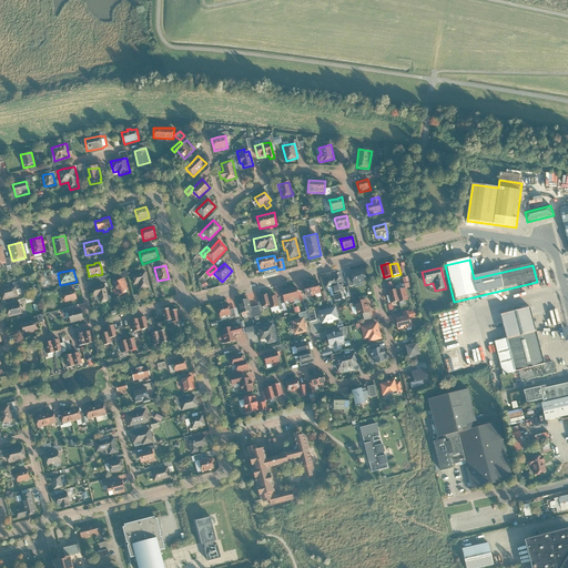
[(367,282),(364,270),(351,273),(352,277),(354,285),(367,282)]
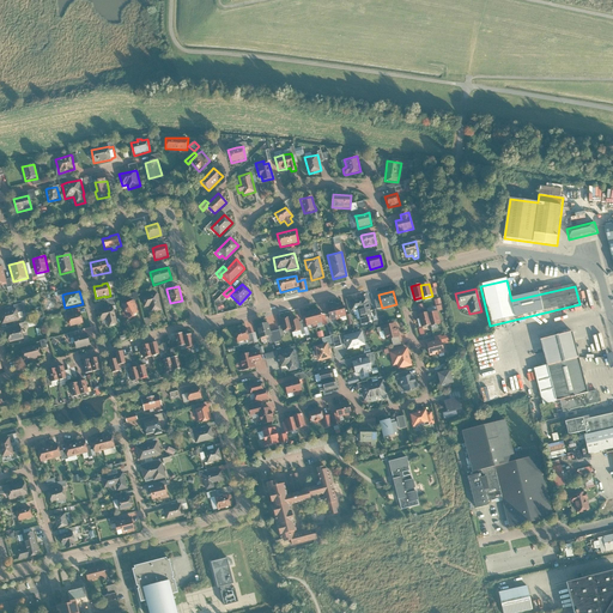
[(157,292),(140,297),(143,309),(149,308),(150,314),(162,310),(157,292)]
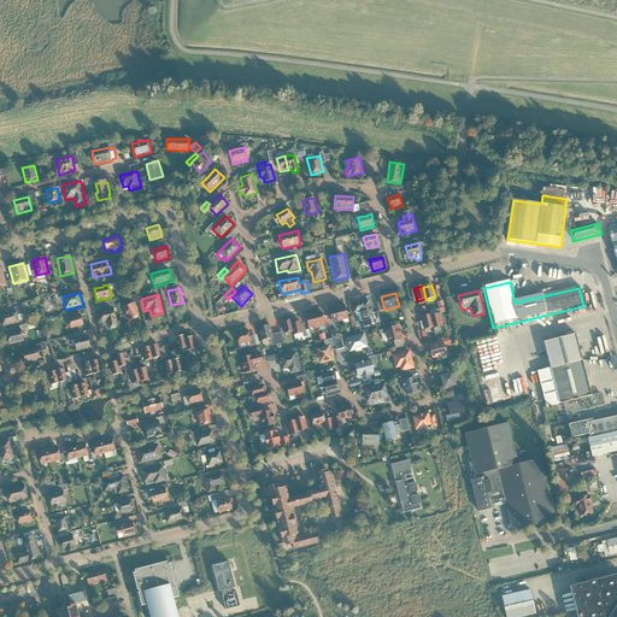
[(595,298),(598,306),(605,304),(603,295),(595,298)]
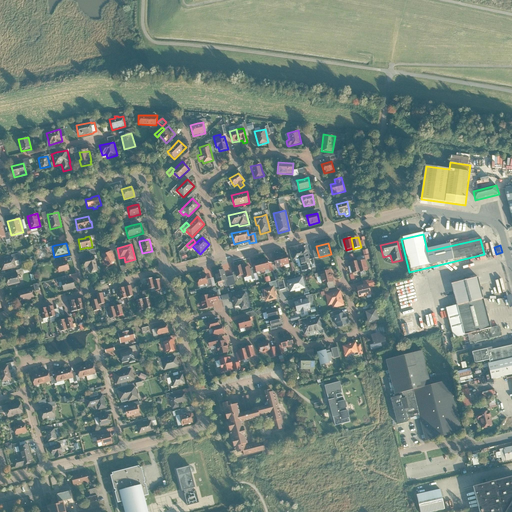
[(185,249),(179,252),(182,260),(188,257),(185,249)]
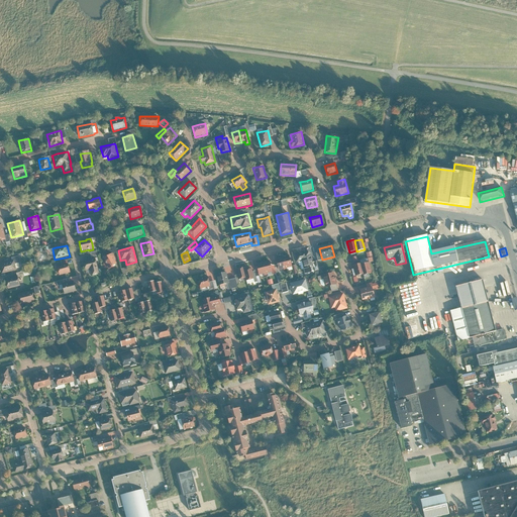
[(306,251),(295,254),(297,263),(302,262),(304,271),(314,269),(314,272),(319,271),(316,262),(313,262),(311,254),(306,251)]
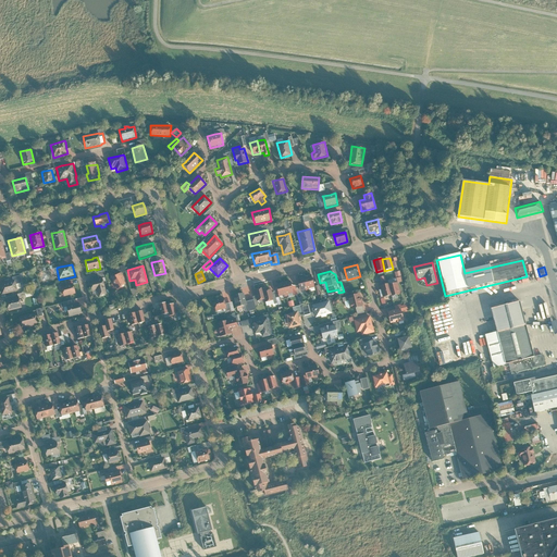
[(124,279),(121,273),(109,280),(111,285),(113,289),(114,289),(116,292),(122,288),(121,287),(125,285),(122,280),(124,279)]
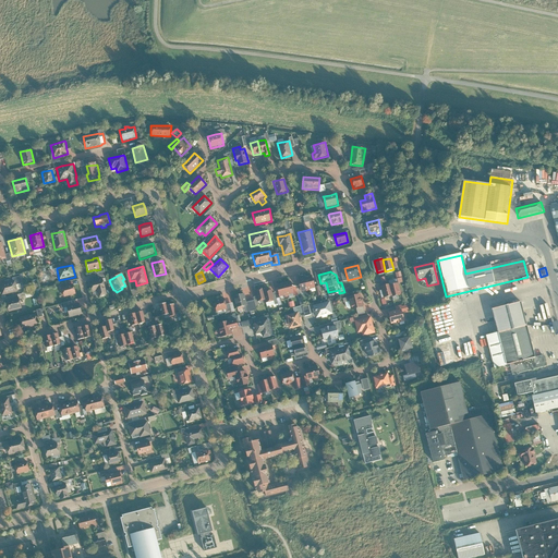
[(312,276),(304,278),(308,292),(311,292),(310,290),(315,289),(312,276)]
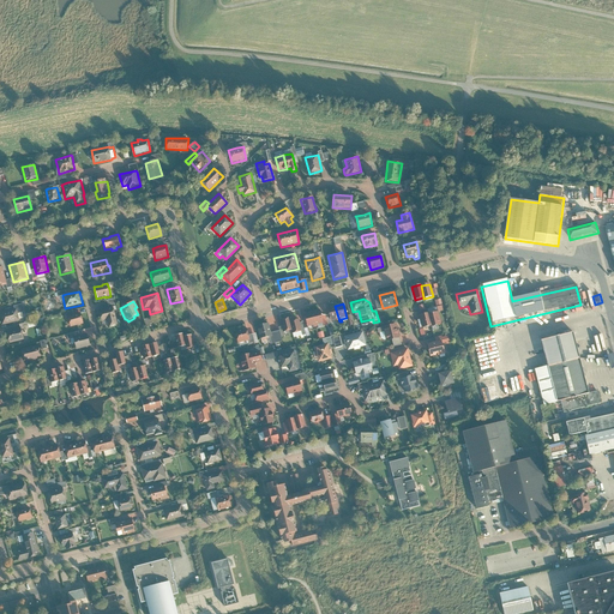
[(339,321),(335,306),(327,308),(331,321),(337,320),(337,323),(339,321)]
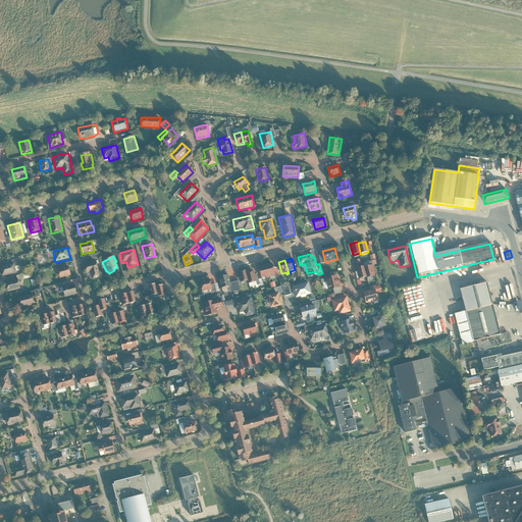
[(95,261),(83,264),(86,274),(98,271),(95,261)]
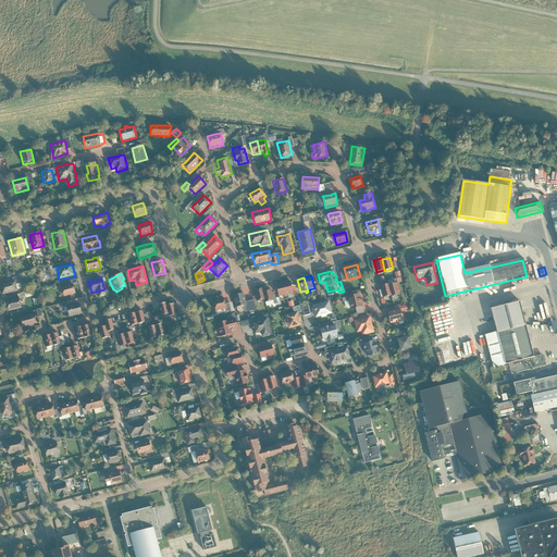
[(13,281),(0,284),(0,288),(2,296),(19,292),(16,285),(15,281),(13,281)]
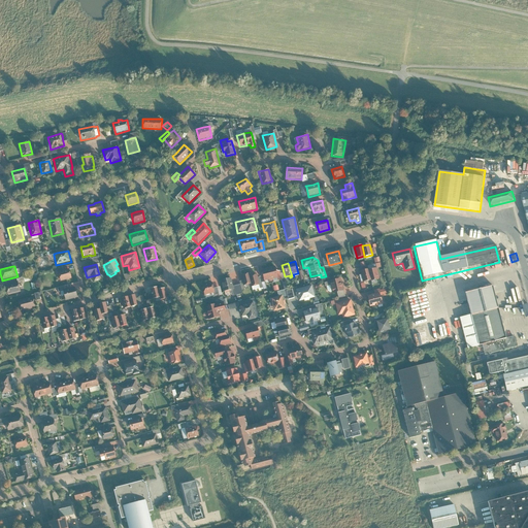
[(274,266),(268,268),(272,282),(273,282),(273,279),(278,278),(274,266)]
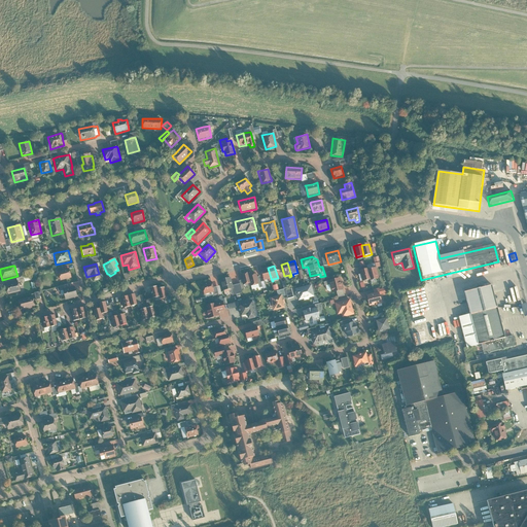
[(272,281),(268,268),(261,270),(265,281),(269,280),(270,282),(272,281)]
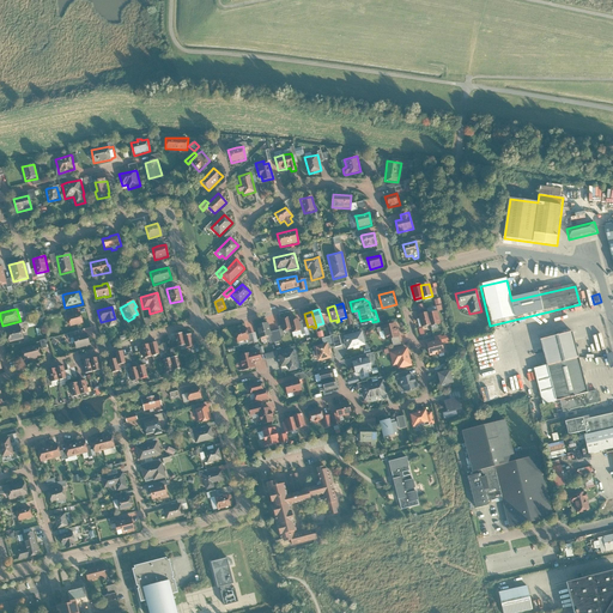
[(71,327),(84,323),(80,313),(74,315),(67,316),(68,317),(71,327)]
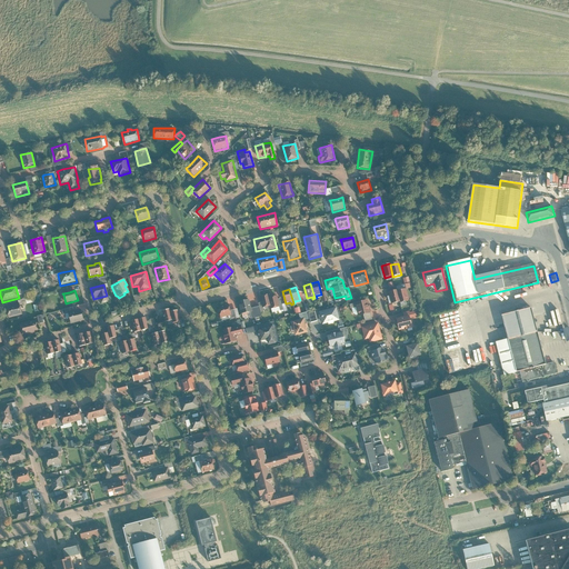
[(405,290),(396,292),(399,302),(399,303),(408,301),(405,290)]
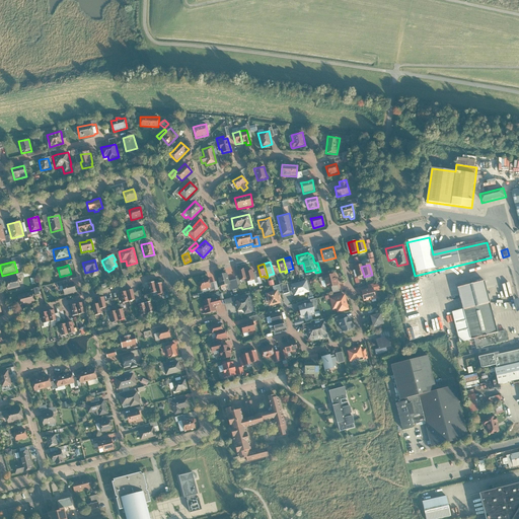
[(361,267),(361,266),(354,267),(357,278),(364,276),(361,267)]
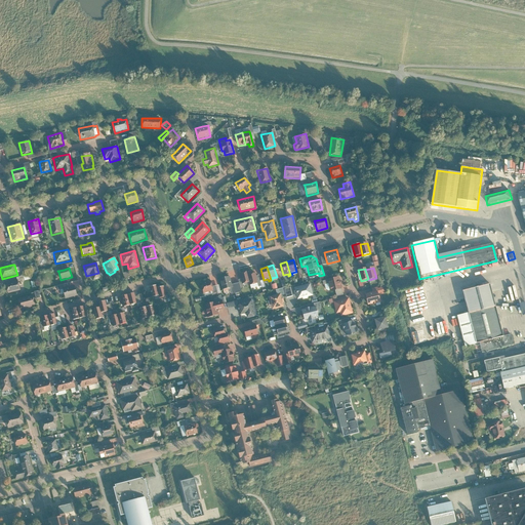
[(248,275),(247,272),(239,274),(241,285),(249,283),(248,275)]
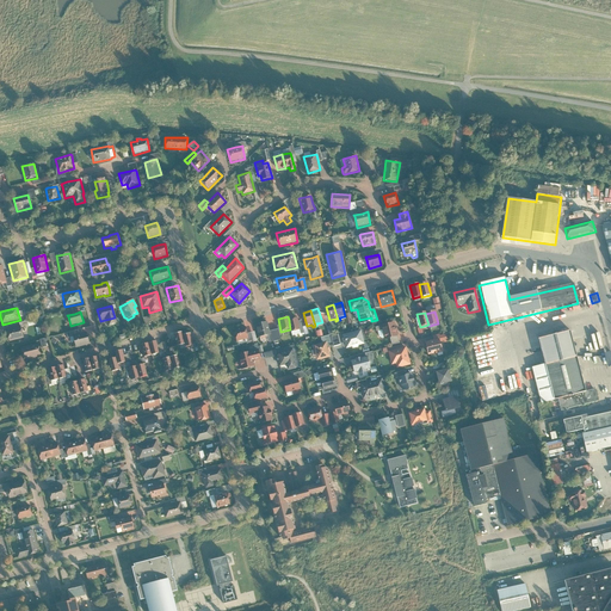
[(296,319),(289,320),(290,329),(291,333),(298,331),(300,331),(297,322),(296,319)]
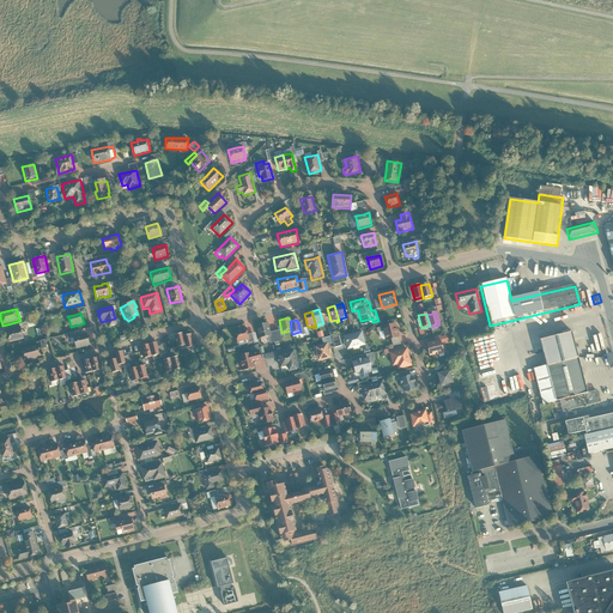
[(269,333),(267,323),(256,327),(260,339),(268,337),(271,337),(269,333)]
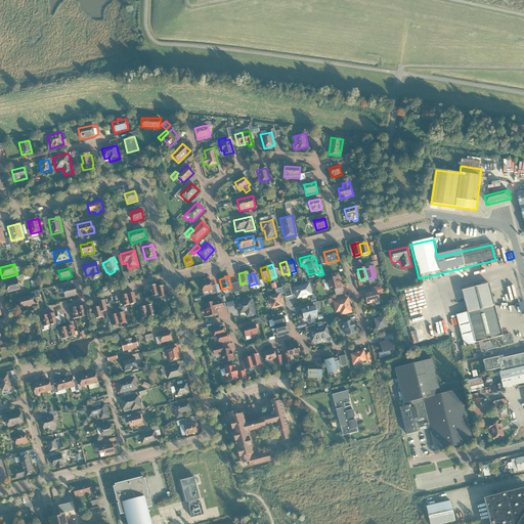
[(343,295),(339,276),(321,281),(322,285),(324,285),(325,289),(328,291),(330,291),(330,292),(335,291),(337,297),(343,295)]
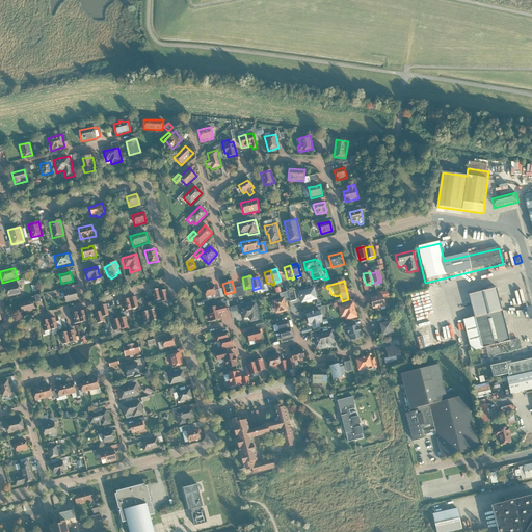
[(18,285),(5,287),(8,298),(21,295),(18,285)]
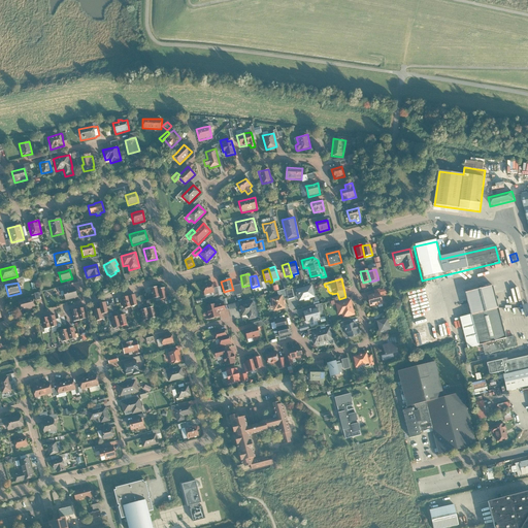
[(213,289),(211,283),(201,285),(204,296),(213,293),(215,293),(213,289)]
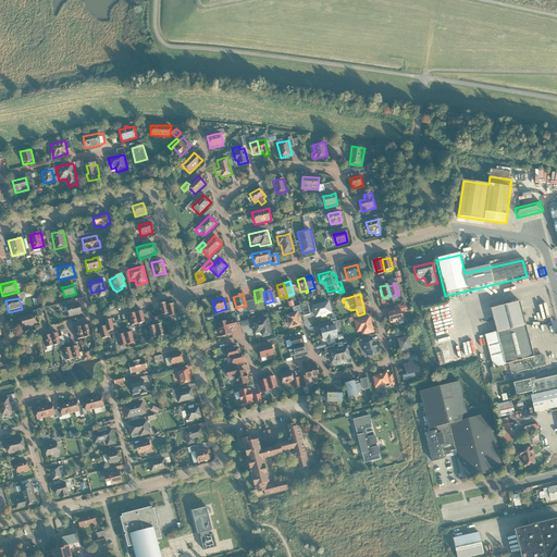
[(254,300),(245,302),(246,306),(244,306),(246,312),(256,310),(254,300)]
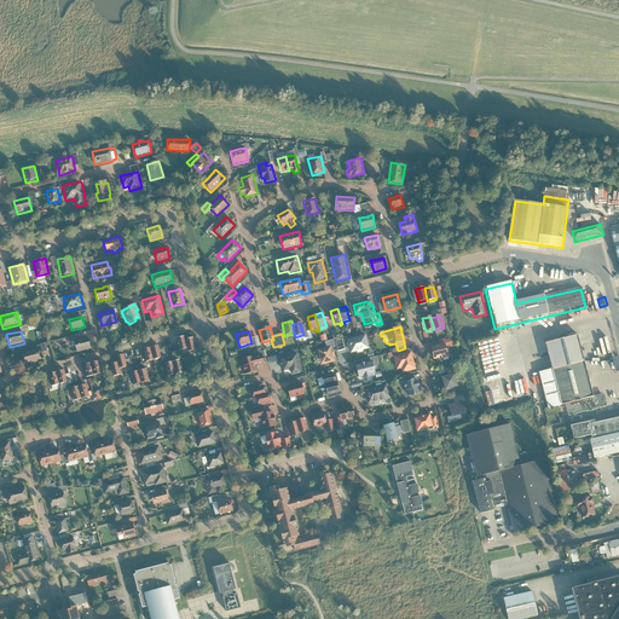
[(579,334),(548,342),(554,368),(586,360),(579,334)]
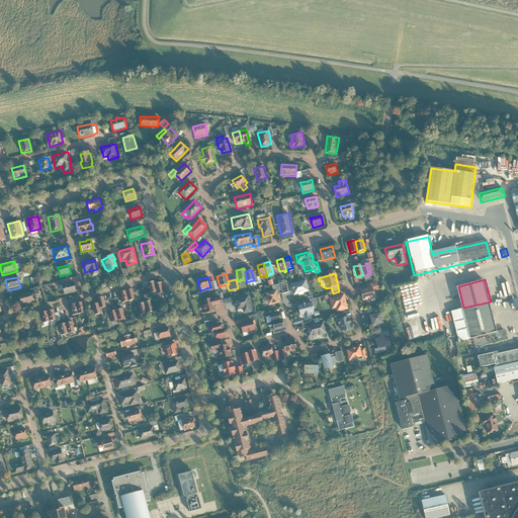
[(307,280),(290,284),(294,296),(299,294),(299,295),(305,294),(304,293),(310,292),(307,280)]
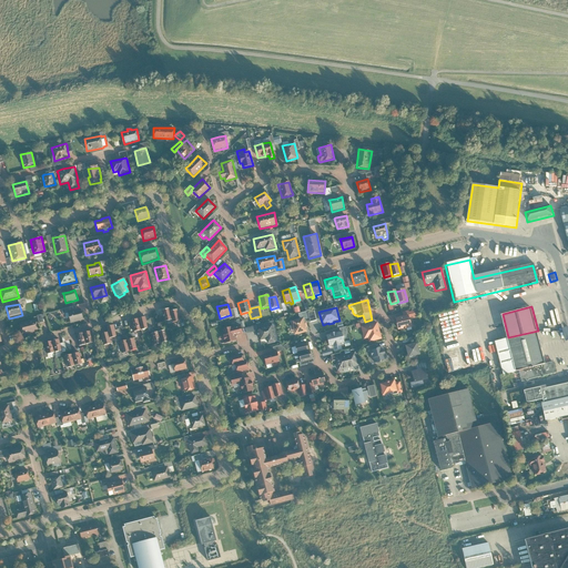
[(71,324),(83,321),(81,310),(70,312),(68,313),(69,313),(71,324)]
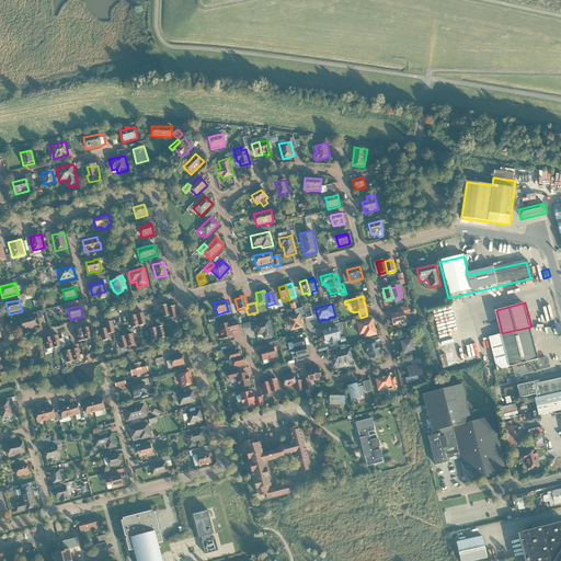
[(167,309),(167,306),(159,307),(162,319),(169,318),(167,309)]
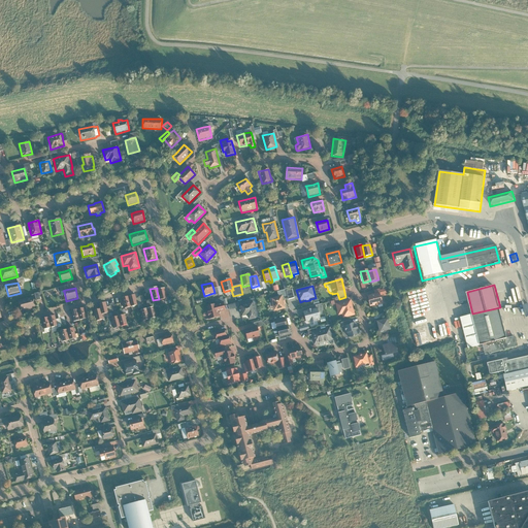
[(164,289),(157,291),(159,299),(160,301),(167,299),(164,289)]
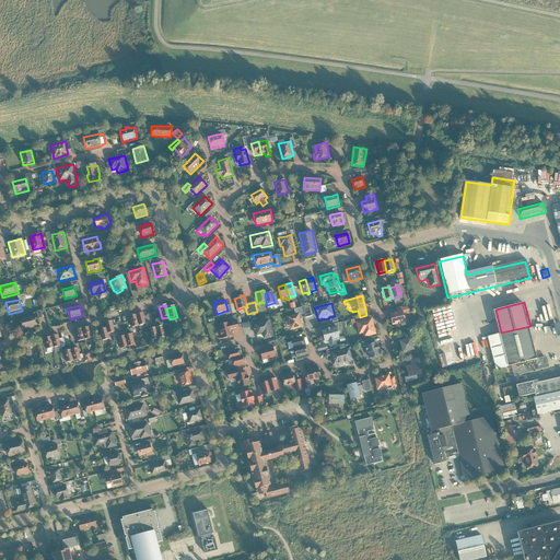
[(313,317),(310,306),(303,308),(305,318),(313,317)]
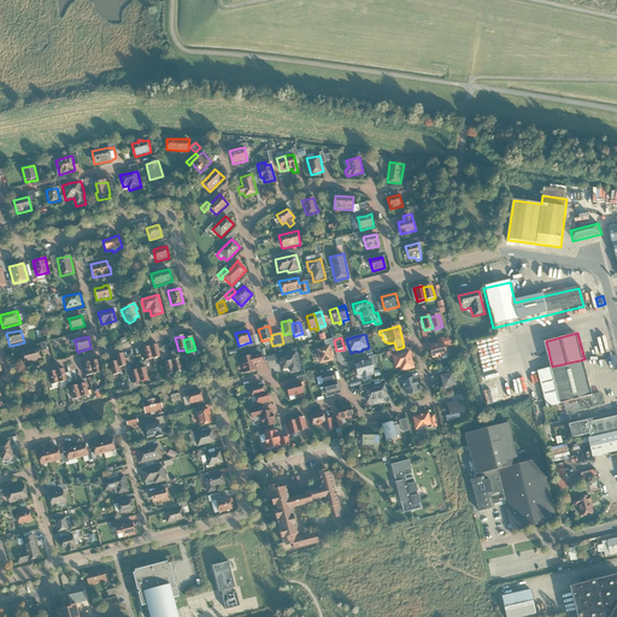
[(442,342),(428,346),(432,359),(446,356),(442,342)]
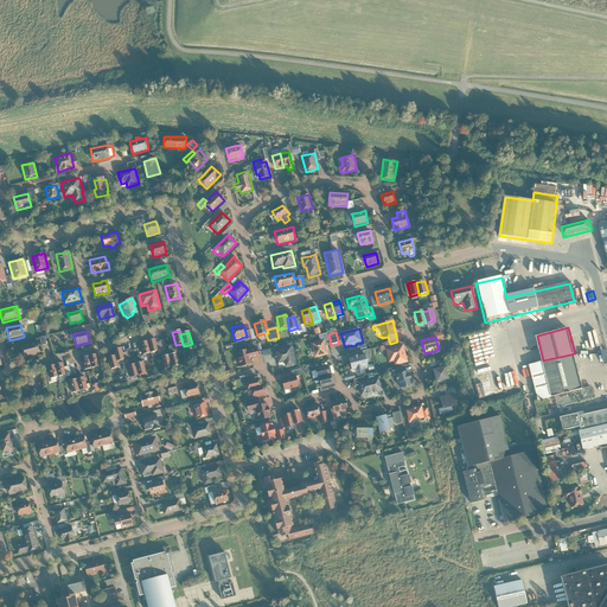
[(154,340),(147,342),(149,355),(158,352),(154,340)]
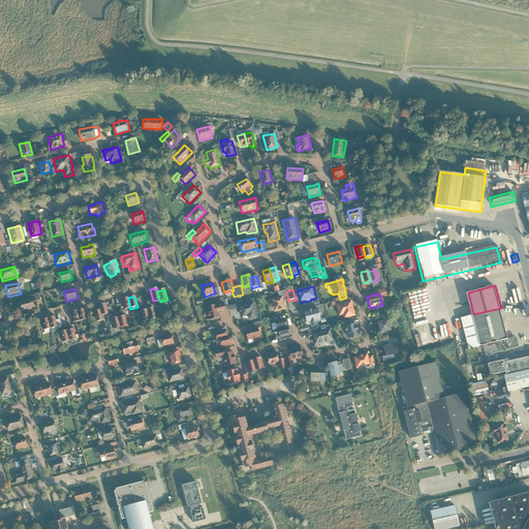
[(279,298),(271,300),(272,304),(271,304),(272,309),(274,309),(275,313),(286,310),(285,306),(286,305),(285,301),(284,301),(283,298),(283,297),(279,298)]
